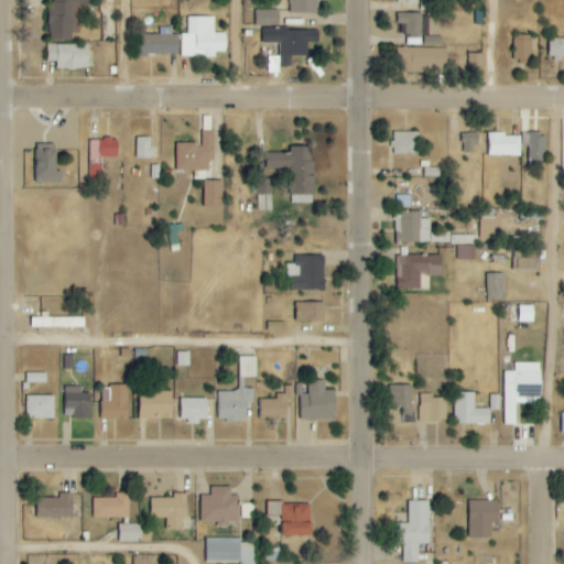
[(72,40),(72,33),(79,33),(79,6),(90,4),(89,0),(58,0),(58,1),(46,1),(47,40),(72,40)]
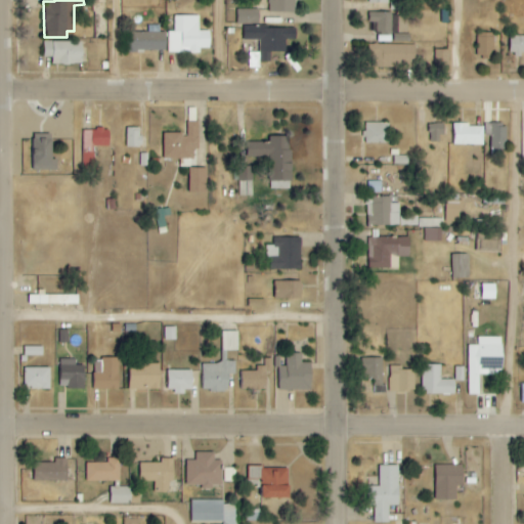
[(295,0),(268,0),(269,12),(296,12),(295,0)]
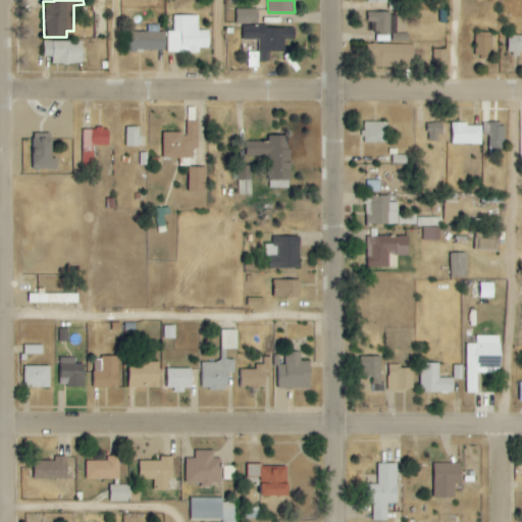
[(258,9),(237,9),(237,23),(258,23),(258,9)]
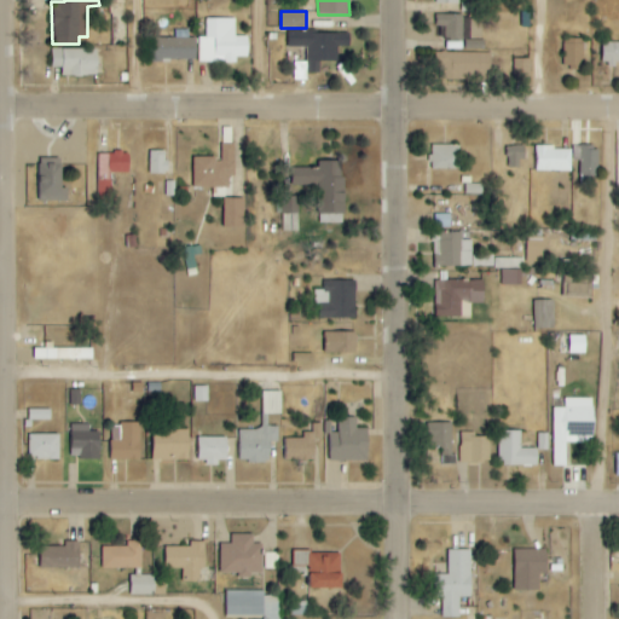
[(437,27),(444,27),(444,39),(462,40),(462,15),(437,15),(437,27)]
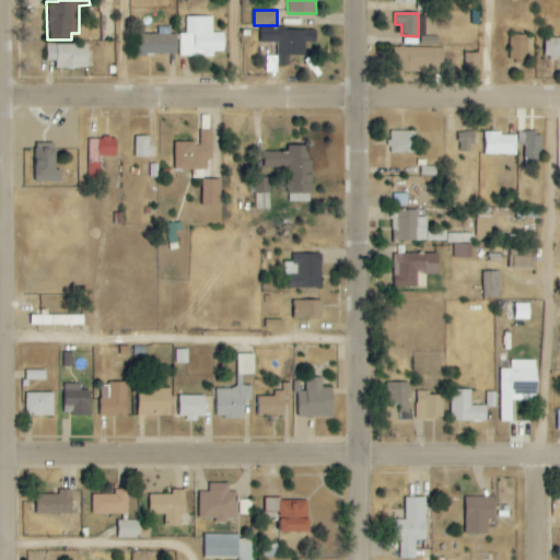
[(224,53),(224,33),(212,33),(212,18),(186,16),(186,34),(179,34),(179,57),(213,58),(213,53),(224,53)]
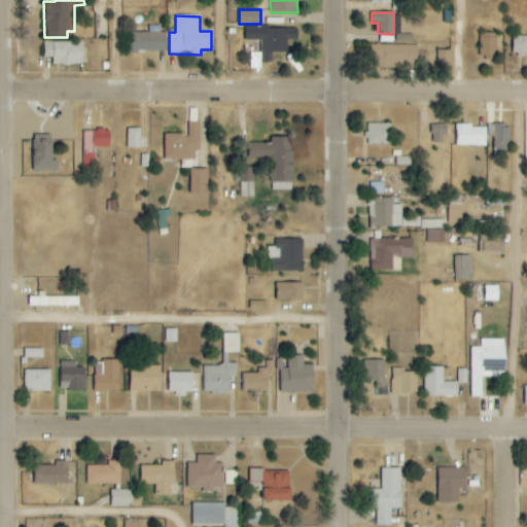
[(245,40),(261,41),(260,62),(272,63),(272,53),(286,53),(287,40),(297,40),(297,29),(246,28),(245,40)]
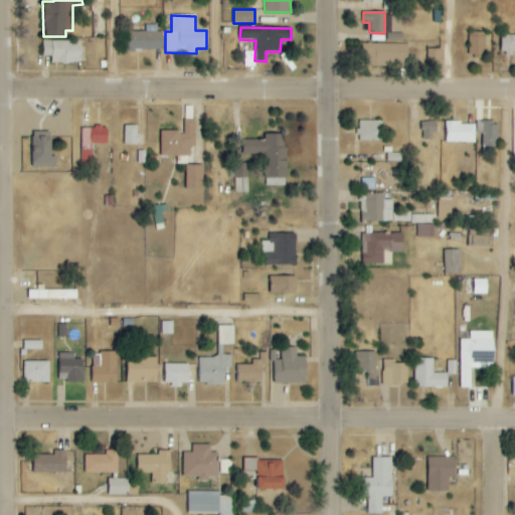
[(123,51),(163,51),(164,32),(124,31),(123,51)]
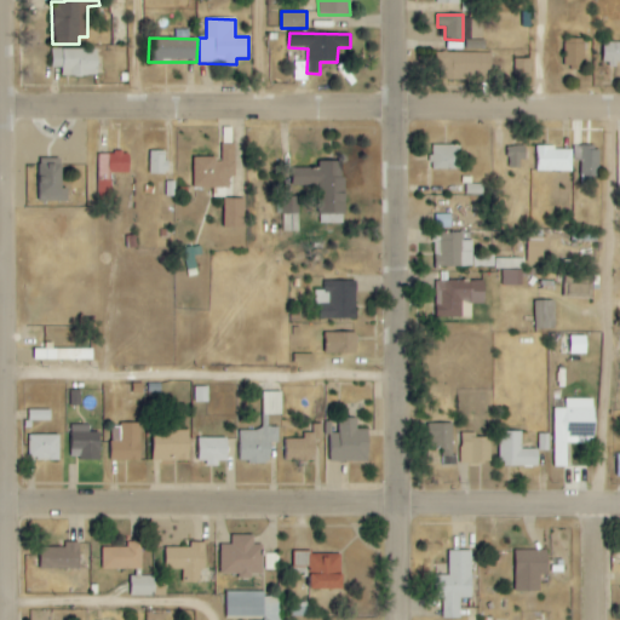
[(584,68),(584,39),(564,39),(564,68),(584,68)]
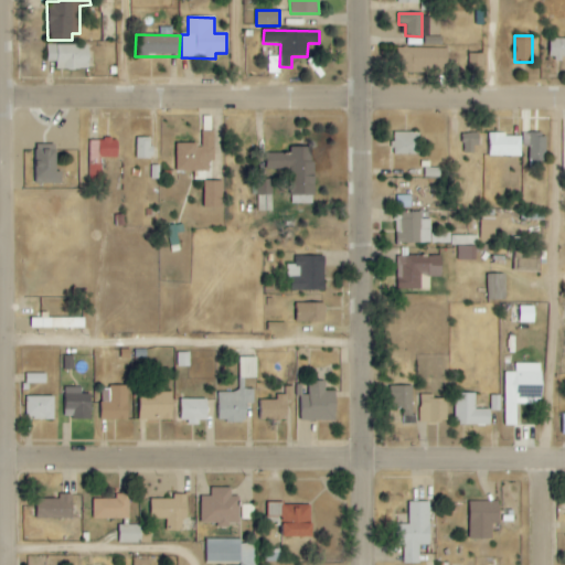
[(564,57),(564,38),(550,38),(548,57),(564,57)]
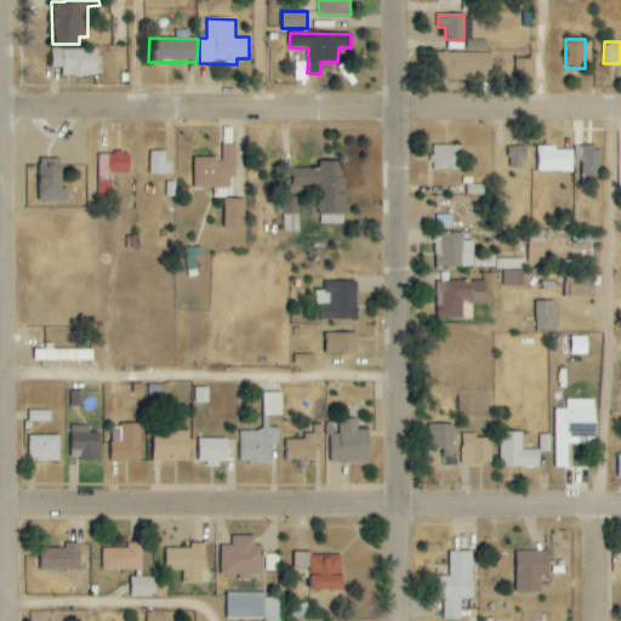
[(51,68),(61,68),(61,77),(97,77),(97,50),(51,49),(51,68)]
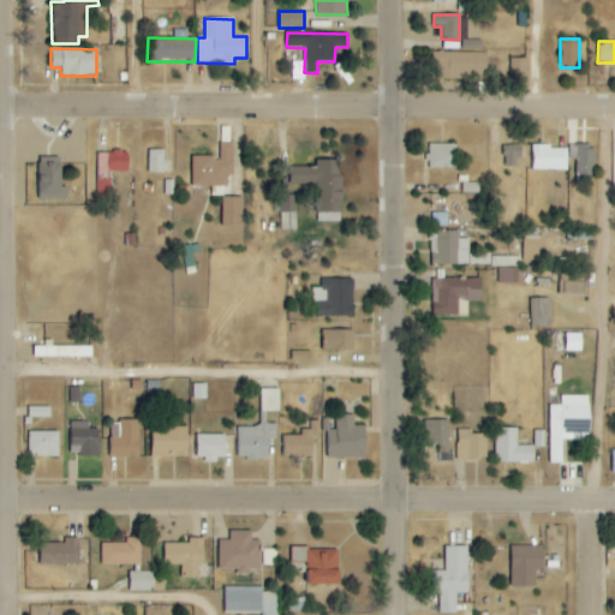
[(487,53),(435,53),(435,79),(488,78),(487,53)]
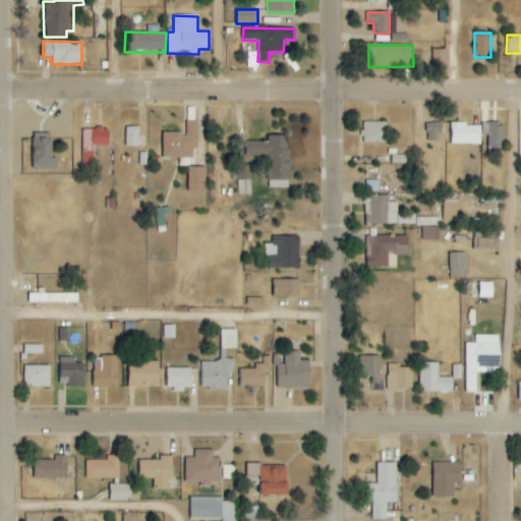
[(163,133),(162,158),(192,159),(192,149),(196,149),(197,121),(186,121),(186,133),(163,133)]
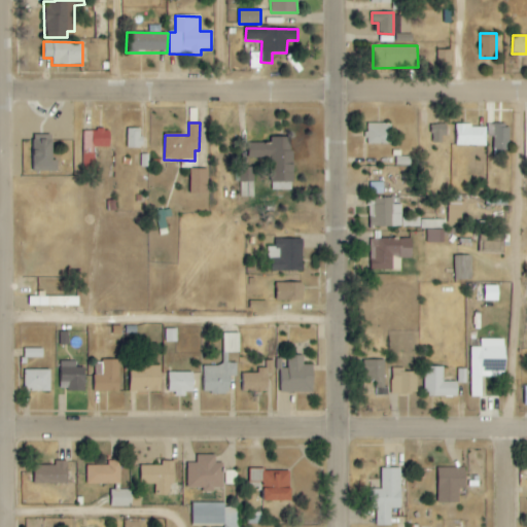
[(391,124),(367,124),(367,144),(391,144),(391,124)]
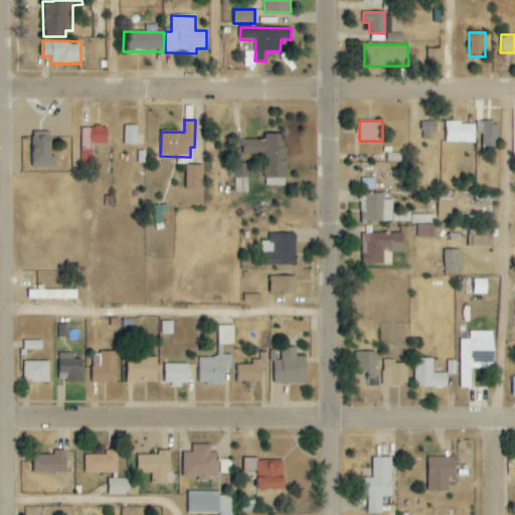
[(475,142),(475,125),(462,125),(462,121),(445,121),(446,143),(475,142)]
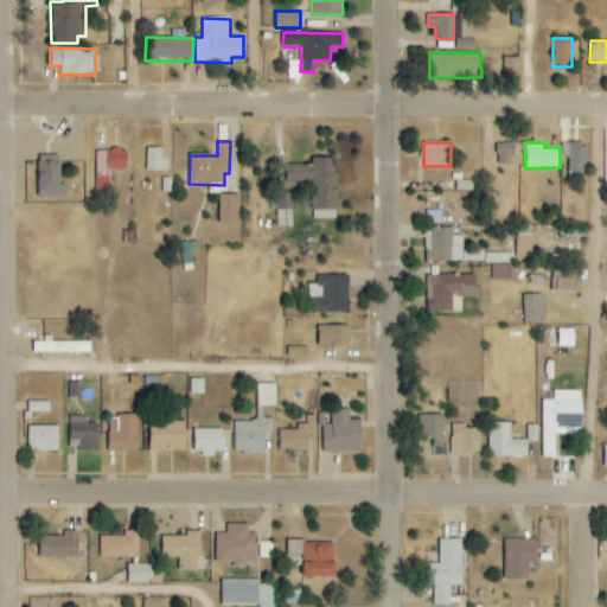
[(587,147),(577,147),(577,142),(568,142),(569,172),(587,172),(587,147)]
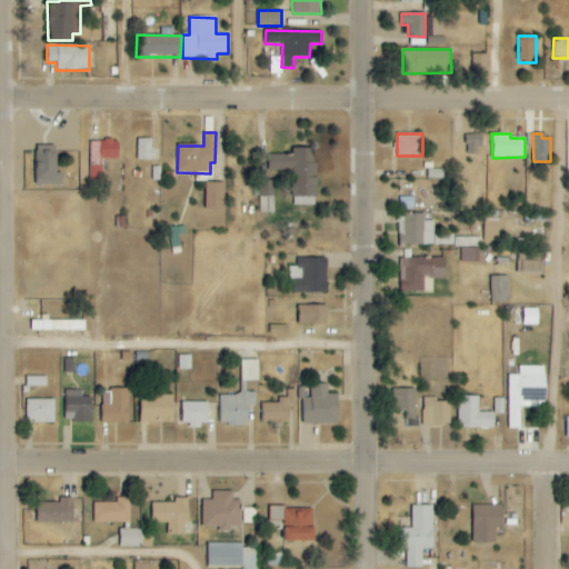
[(480,135),(466,135),(467,156),(481,156),(480,135)]
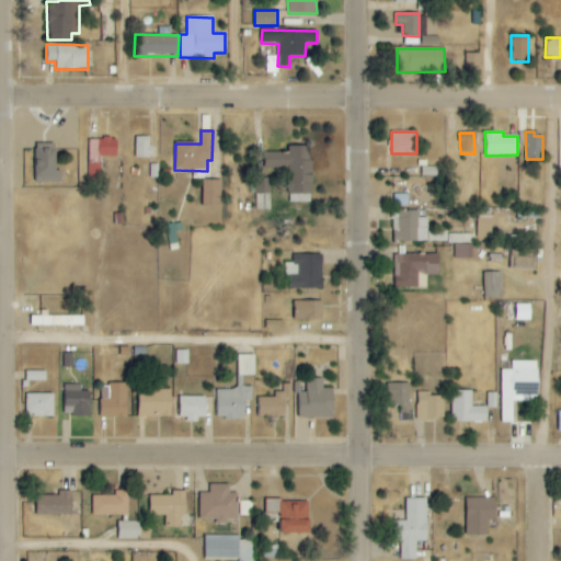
[(135,158),(151,158),(151,137),(135,137),(135,158)]
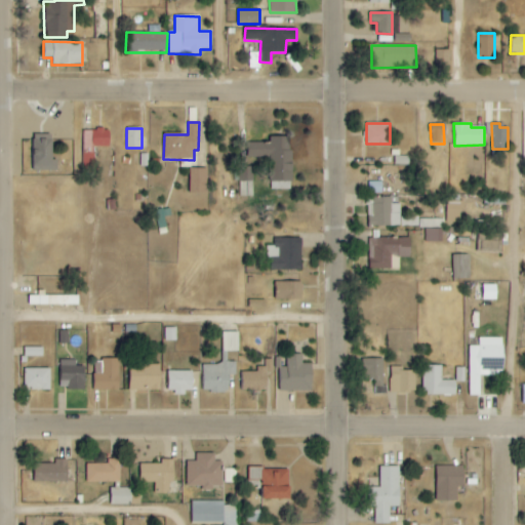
[(82,130),(83,172),(95,172),(95,147),(109,147),(109,129),(82,130)]
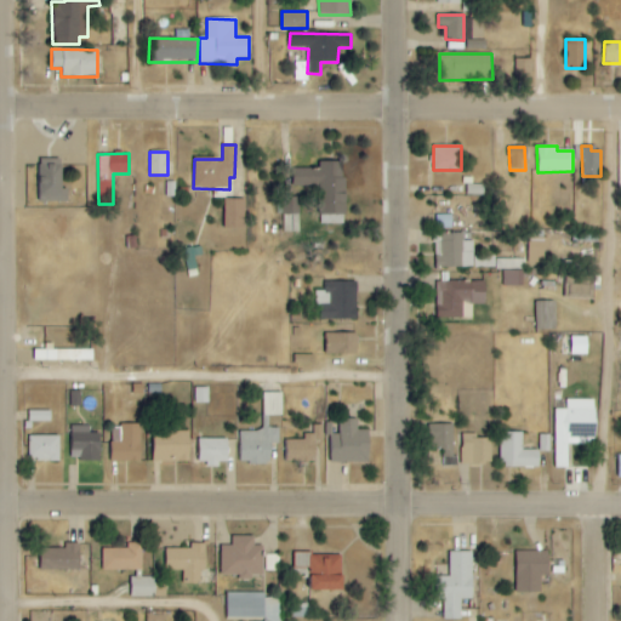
[(40,203),(68,201),(67,189),(62,189),(61,158),(39,159),(40,203)]
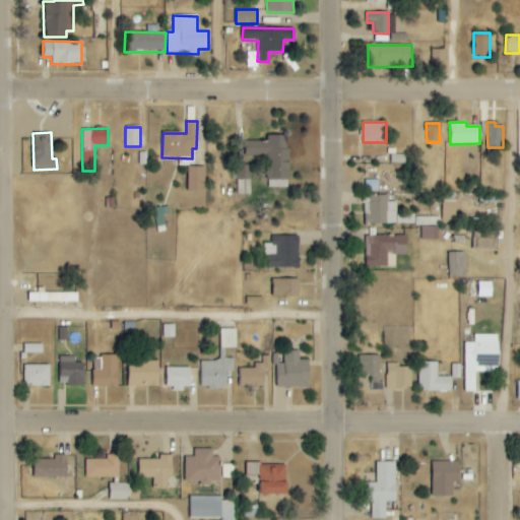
[(266,188),(288,188),(289,136),(267,135),(267,141),(244,141),(244,167),(233,166),(233,180),(238,181),(237,195),(252,195),(252,157),(267,157),(266,188)]
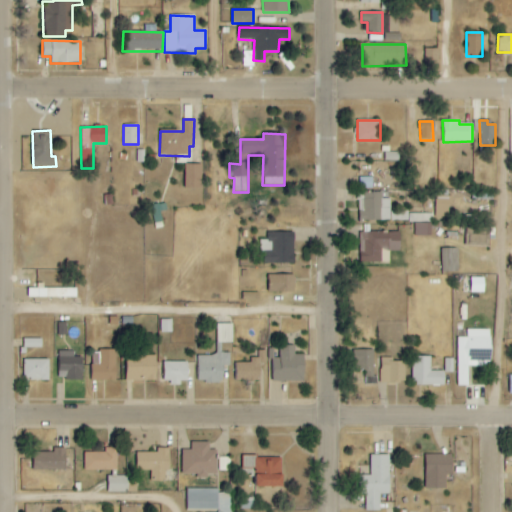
[(185,189),(202,189),(201,164),(184,164),(185,189)]
